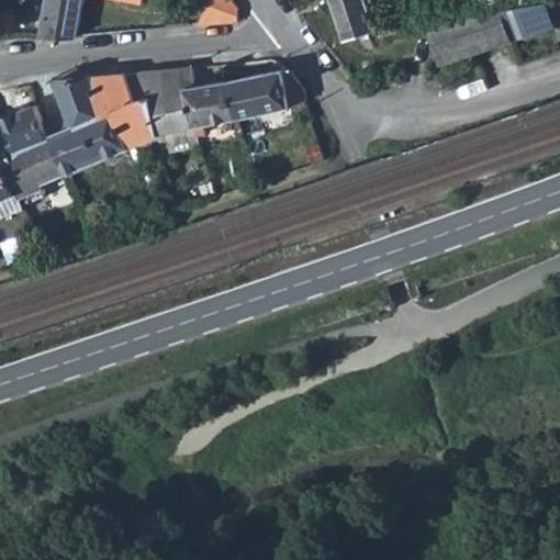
[(47,0),(41,36),(75,37),(81,0),(47,0)]
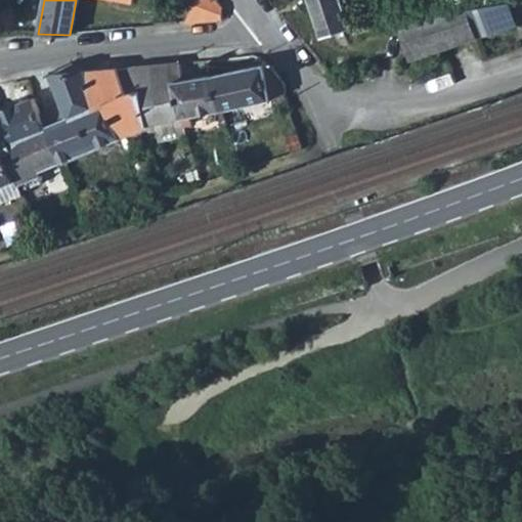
[(196,0),(184,25),(221,20),(221,8),(214,0),(196,0)]
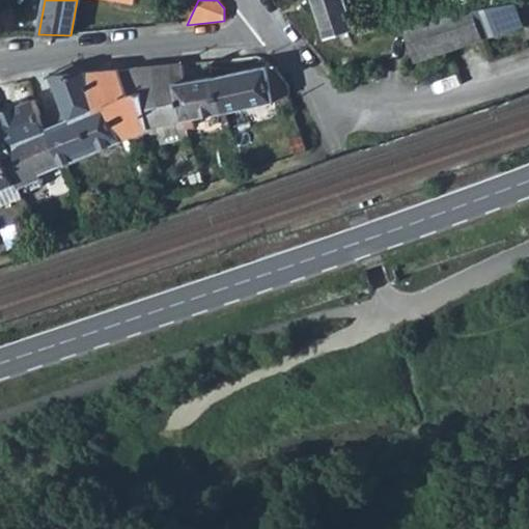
[(346,0),(313,0),(327,38),(356,29),(346,0)]
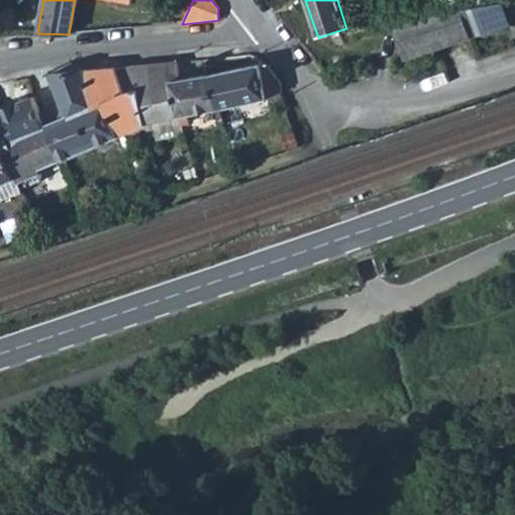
[(508,25),(502,6),(502,3),(461,10),(470,37),(508,25)]
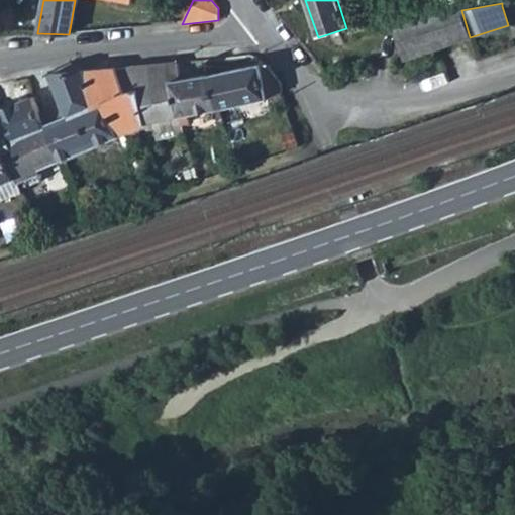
[(461,10),(393,22),(404,60),(470,37),(461,10)]
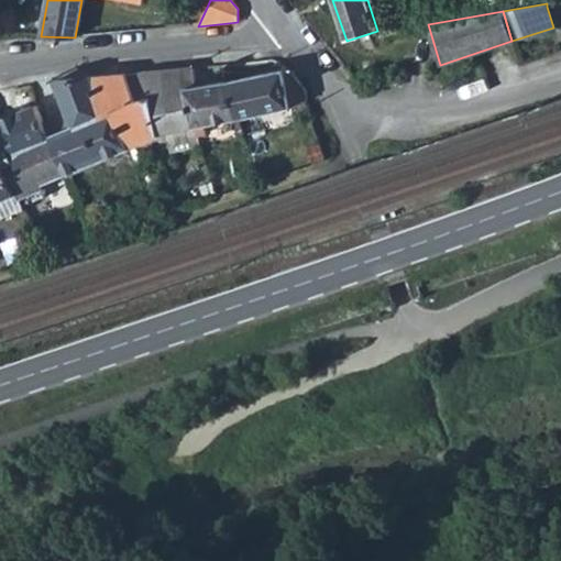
[(162,72),(166,92),(187,89),(196,88),(193,68),(162,72)]
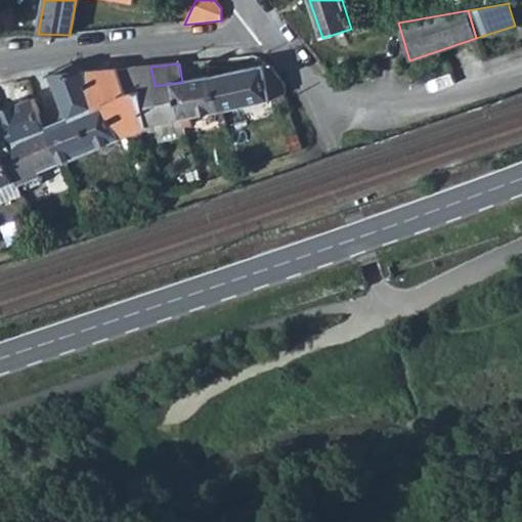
[(219,111),(221,111),(270,100),(284,97),(284,86),(269,68),(264,66),(212,76),(219,111)]
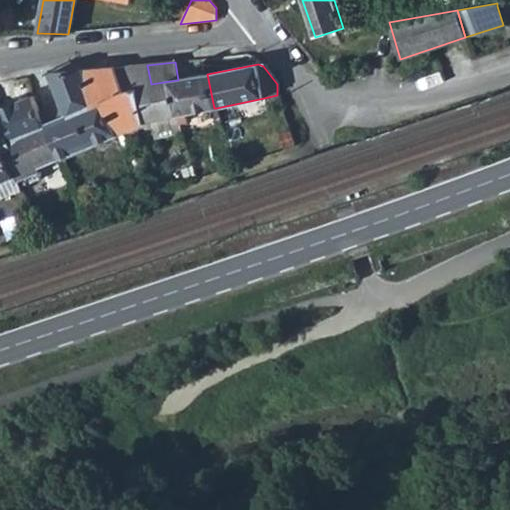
[(138,98),(143,123),(150,121),(167,117),(177,115),(170,81),(151,84),(147,65),(133,66),(112,69),(126,100),(138,98)]
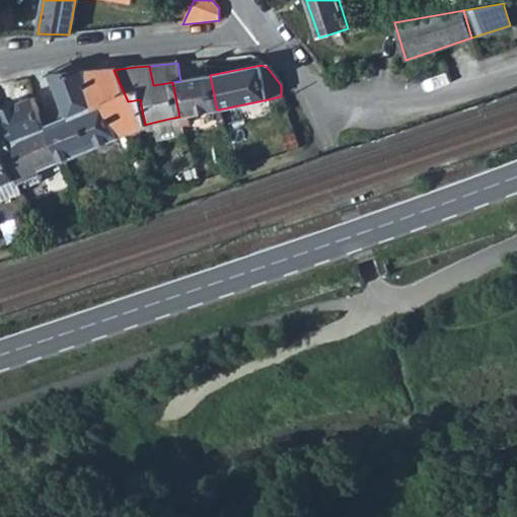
[(47,127),(61,159),(135,130),(143,126),(142,125),(145,125),(140,99),(128,101),(114,70),(114,69),(79,72),(51,75),(62,105),(40,115),(45,128),(47,127)]
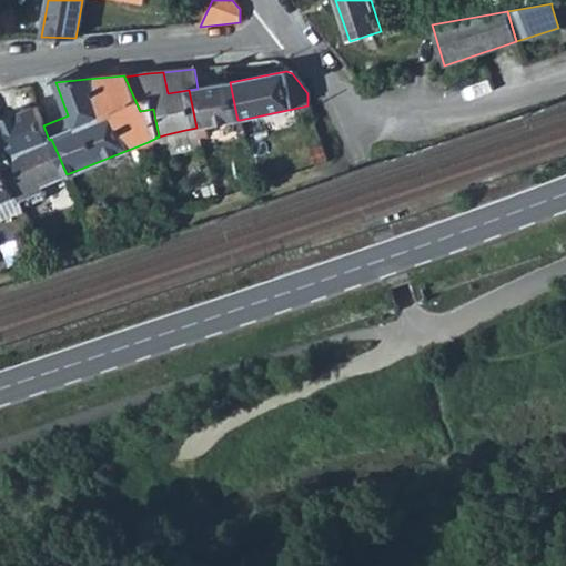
[(189,90),(196,128),(205,127),(238,120),(230,82),(228,82),(198,89),(189,90)]
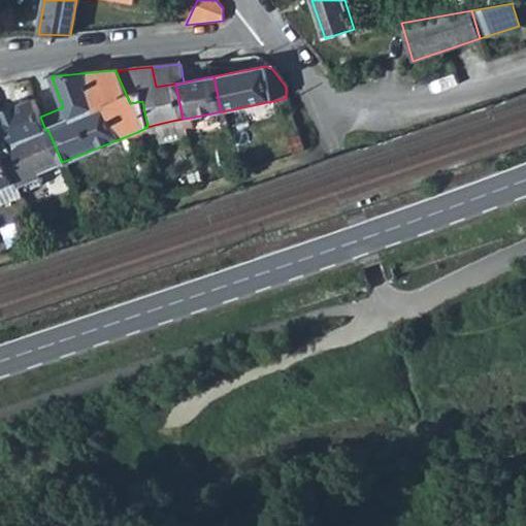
[(62,162),(47,129),(45,130),(40,117),(32,100),(0,112),(0,141),(3,149),(1,150),(20,194),(41,185),(36,172),(62,162)]
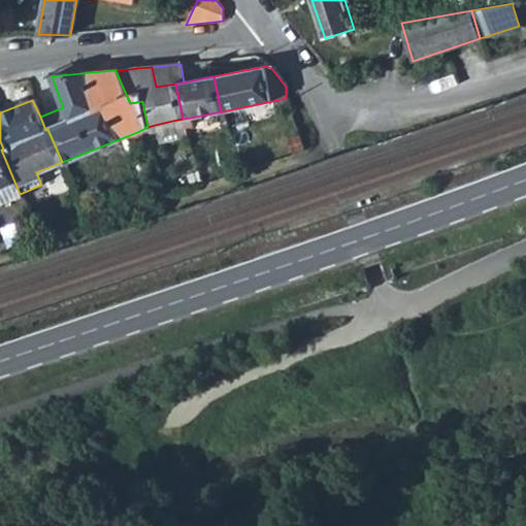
[(185,128),(193,127),(191,118),(183,119),(185,128)]
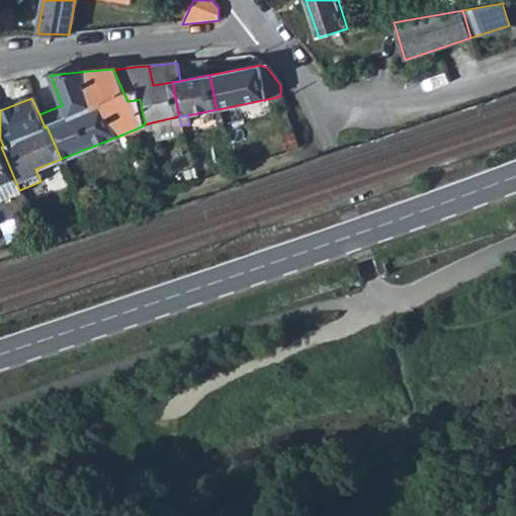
[(169,118),(173,138),(183,135),(181,125),(179,116),(169,118)]
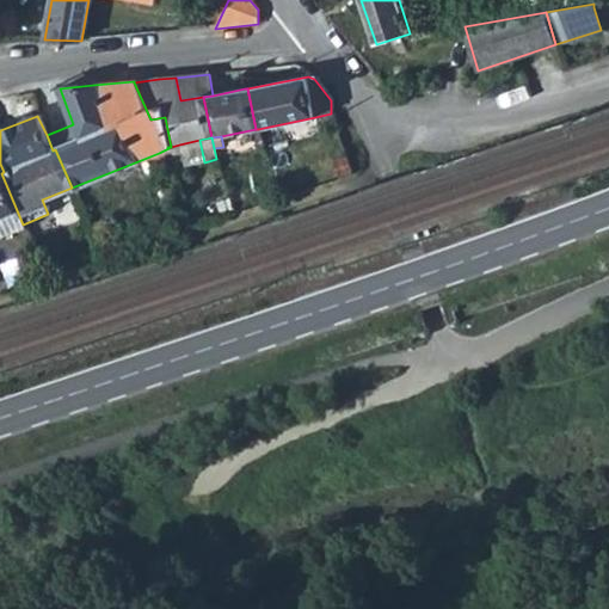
[(179,145),(184,170),(204,162),(200,140),(179,145)]
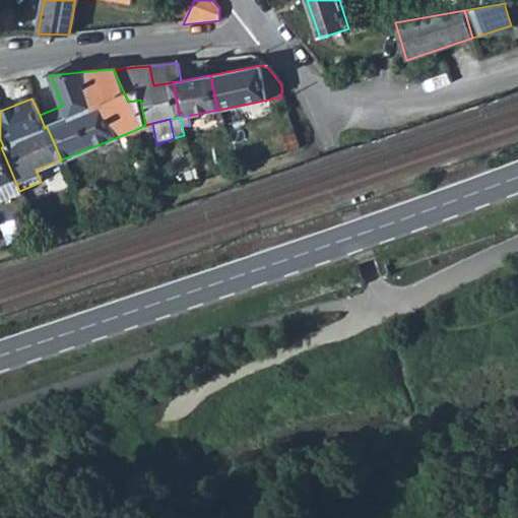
[(142,149),(156,144),(152,123),(145,125),(142,125),(143,126),(135,130),(142,149)]
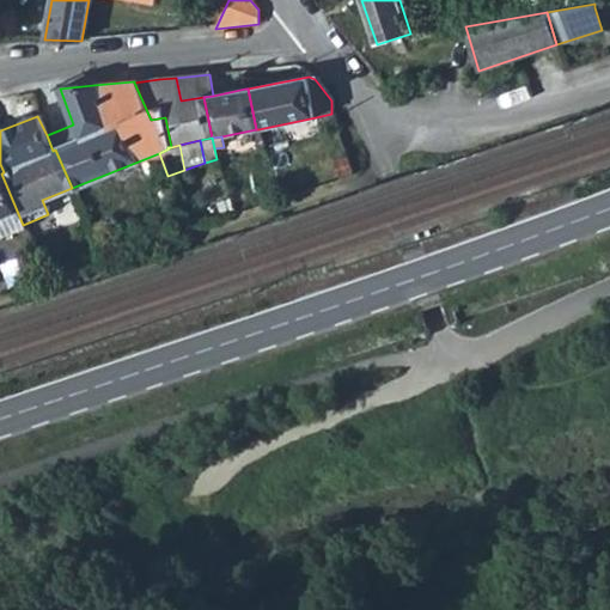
[(0,238),(25,230),(23,225),(1,174),(0,174),(0,238)]
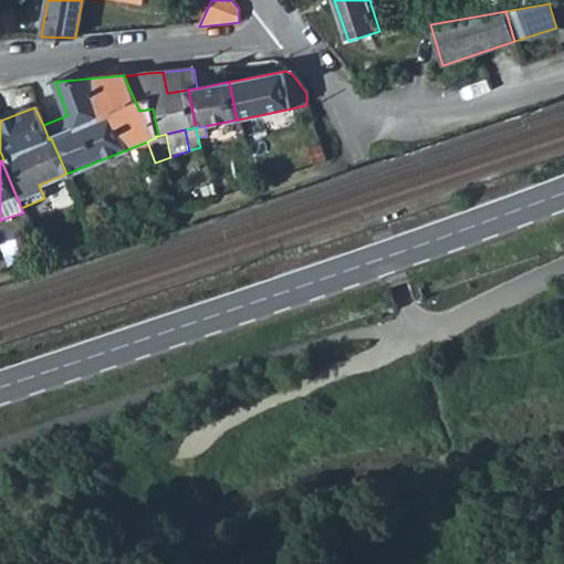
All buildings are outlined.
